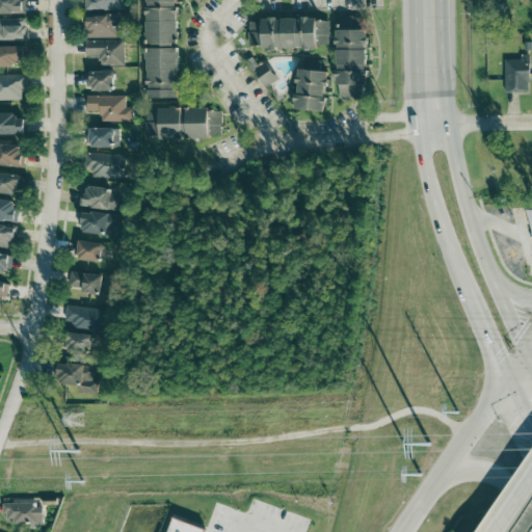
[(0,0),(0,12),(25,12),(24,0),(0,0)]
